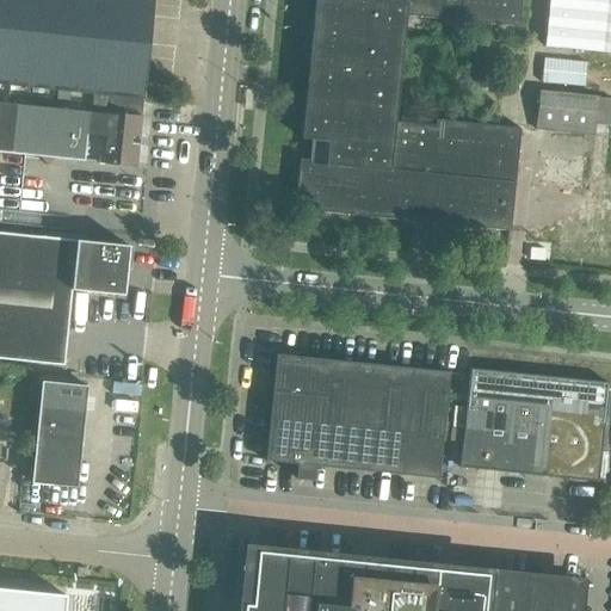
[(0,0),(0,84),(107,96),(106,105),(142,107),(143,99),(153,0),(0,0)]
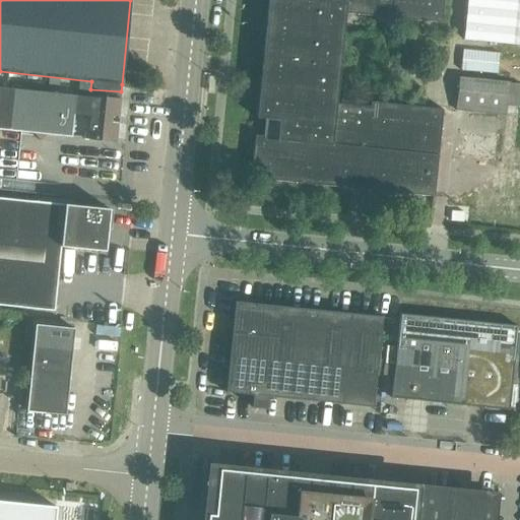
[(269,0),(258,118),(265,119),(264,136),(256,135),(252,178),(435,196),(444,109),(372,102),(371,107),(336,103),(346,12),(443,22),(445,0),(269,0)]
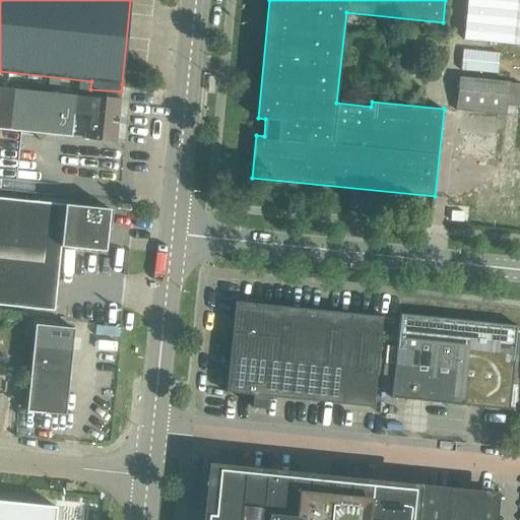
[(519,0),(467,0),(464,40),(501,43),(519,45),(519,0)]
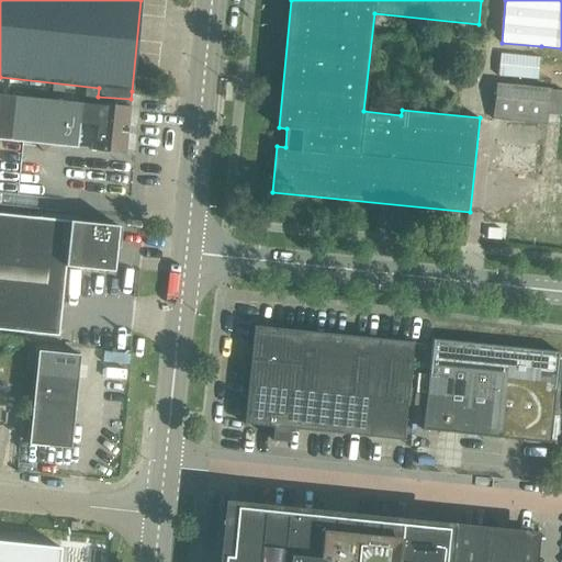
[(538,79),(540,57),(501,54),(498,75),(538,79)]
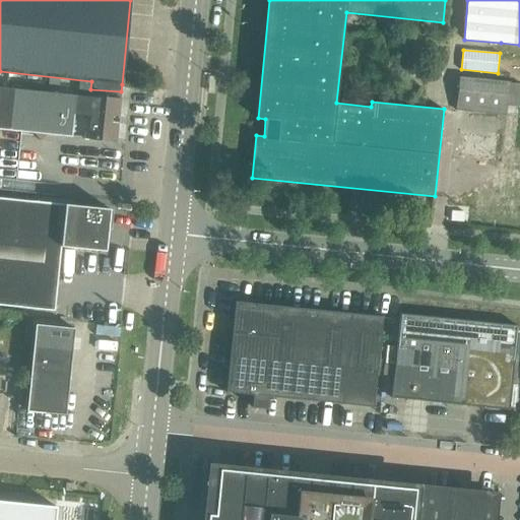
[(50,77),(48,92),(58,93),(59,78),(50,77)]
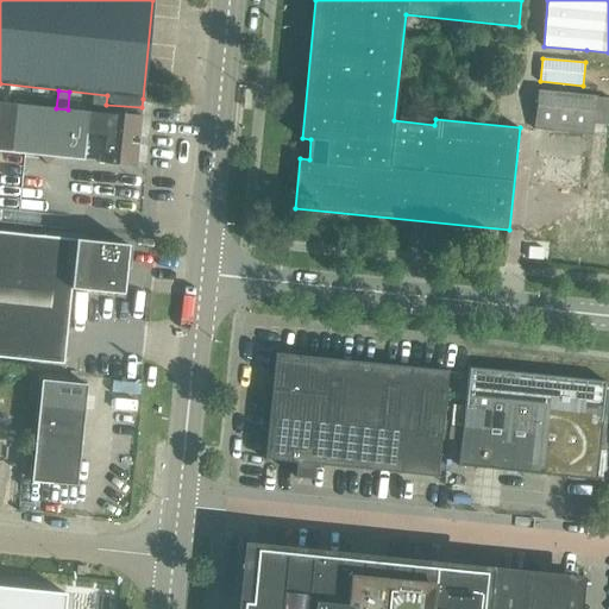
[(535,129),(592,135),(596,96),(539,90),(535,129)]
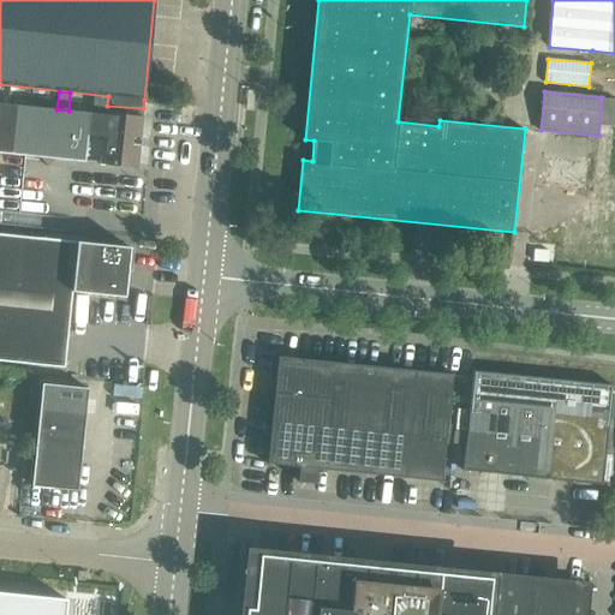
[(0,102),(0,151),(25,155),(39,156),(48,166),(55,159),(84,162),(88,135),(105,136),(101,162),(137,166),(143,119),(142,119),(143,108),(107,106),(107,114),(93,113),(0,102)]
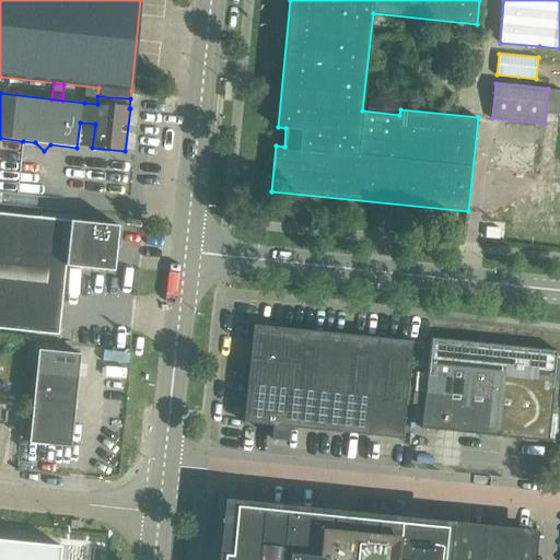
[(491,197),(490,213),(559,220),(559,148),(552,148),(546,147),(541,147),(497,142),(496,159),(494,172),(492,184),(491,197)]
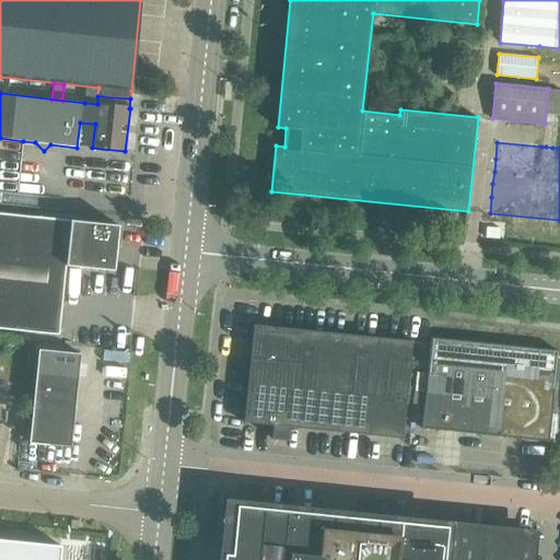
[(0,327),(58,334),(66,265),(70,221),(0,212),(0,327)]
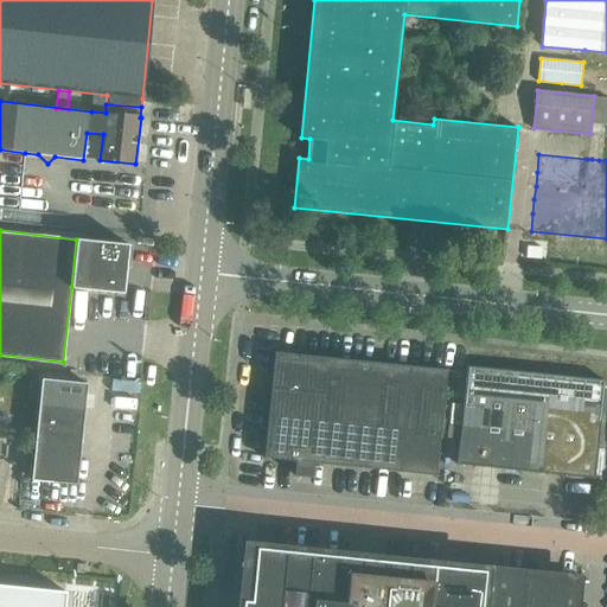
[(128,243),(76,238),(76,240),(71,287),(123,293),(128,243)]
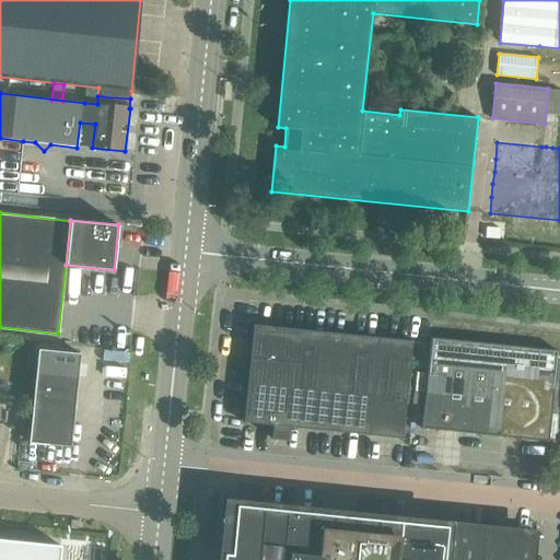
[(272,426),(271,439),(288,440),(289,427),(401,438),(411,340),(253,325),(243,422),(272,426)]
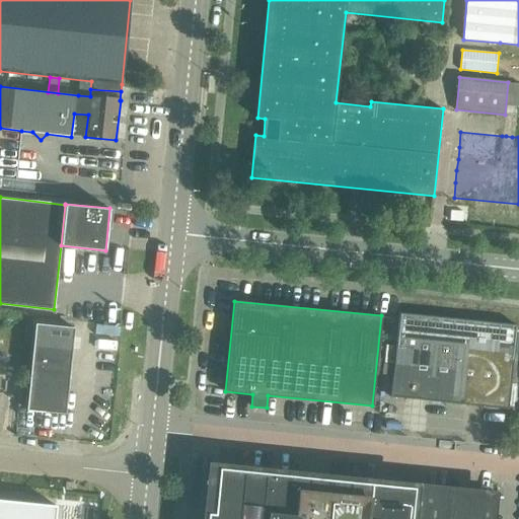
[(517,324),(399,312),(390,397),(508,409),(517,324)]
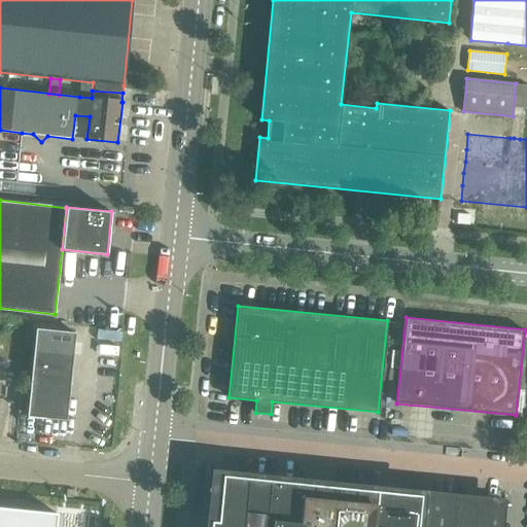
[(36,328),(34,350),(73,354),(75,332),(36,328)]
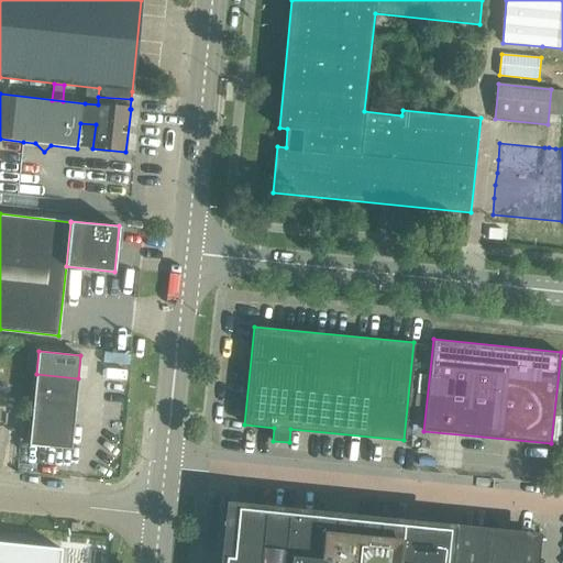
[(36,374),(34,398),(76,401),(78,378),(36,374)]
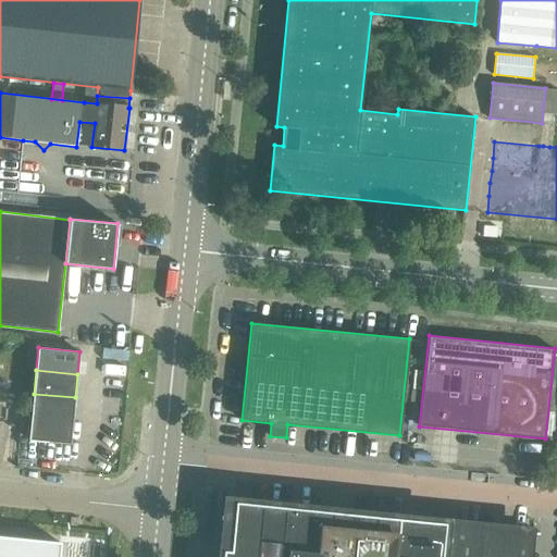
[(34,394),(32,417),(73,421),(75,397),(34,394)]
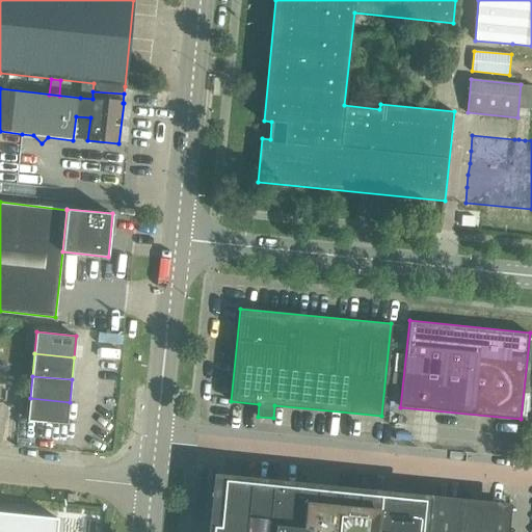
[(70,402),(30,398),(27,420),(68,424),(70,402)]
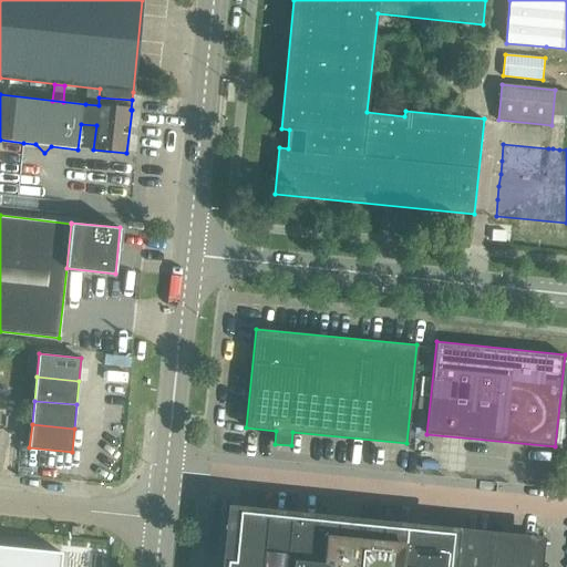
[(446,566),(450,533),(235,511),(235,513),(238,513),(235,545),(223,555),(222,566),(446,566)]
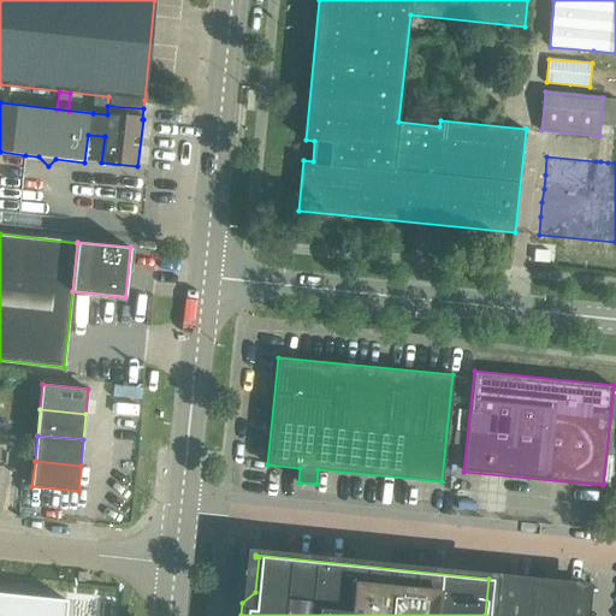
[(485,615),(528,615),(532,585),(527,585),(527,582),(489,579),(485,615)]
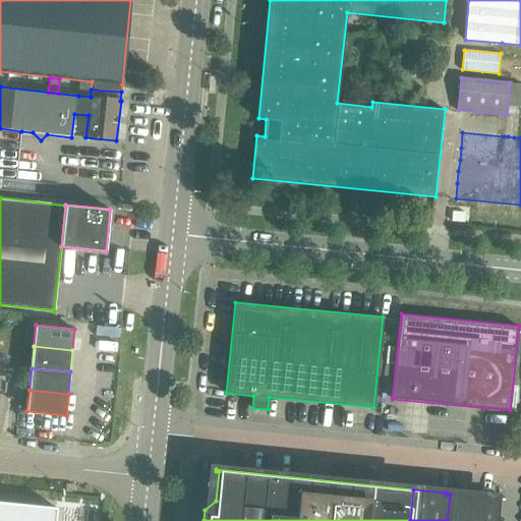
[(450,495),(447,520),(485,520),(488,499),(503,500),(504,499),(446,493),(446,495),(450,495)]
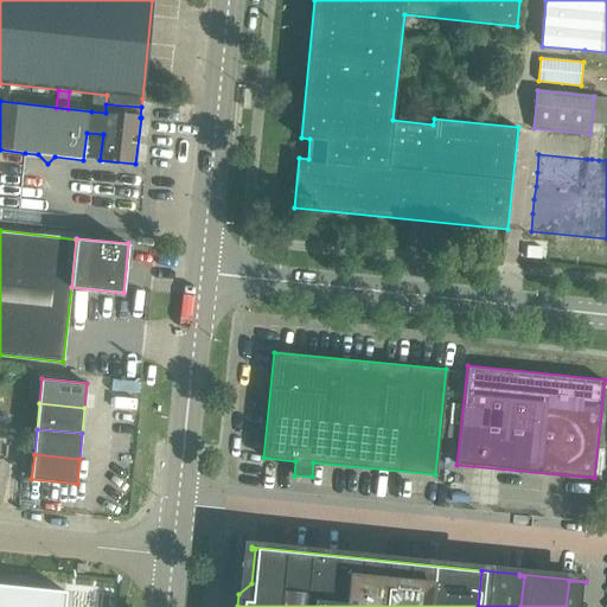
[(0,606),(64,606),(65,594),(63,590),(0,585),(0,606)]
